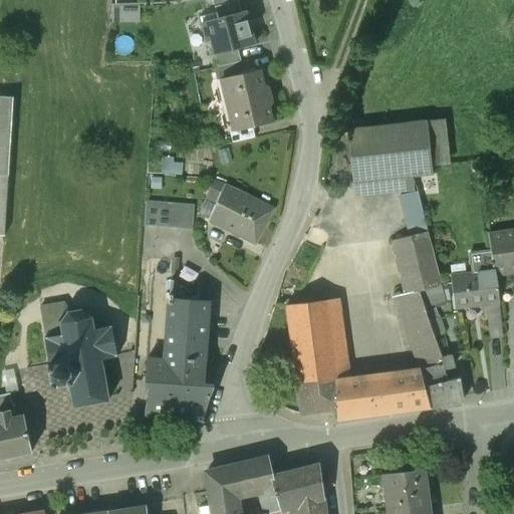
[(219,18),(241,12),(238,0),(215,7),(216,12),(217,12),(219,18)]
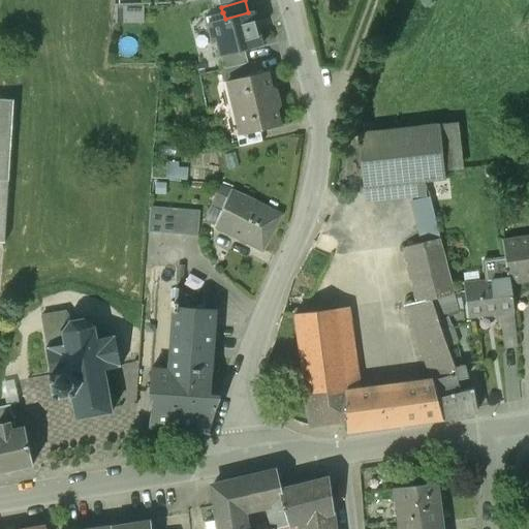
[(220,56),(245,50),(262,45),(253,11),(248,12),(225,19),(223,12),(222,12),(206,18),(216,57),(220,56)]
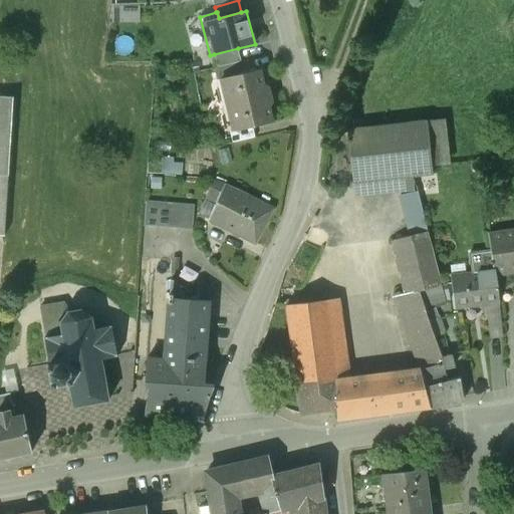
[(217,67),(239,61),(241,61),(238,48),(214,54),(217,67)]
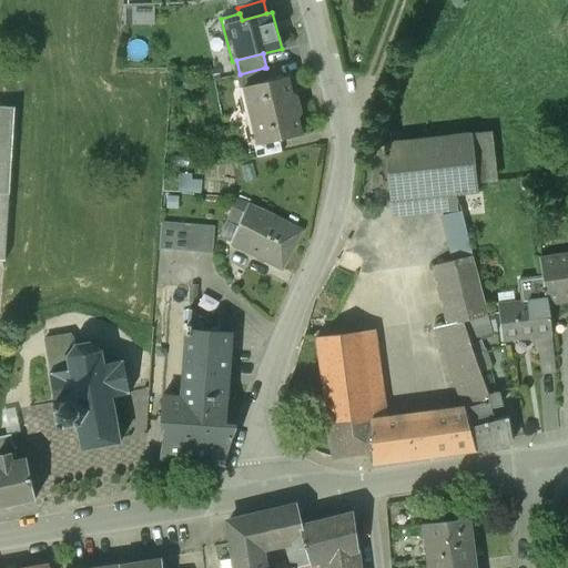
[(246,87),(267,82),(264,68),(240,74),(237,74),(241,88),(246,87)]
